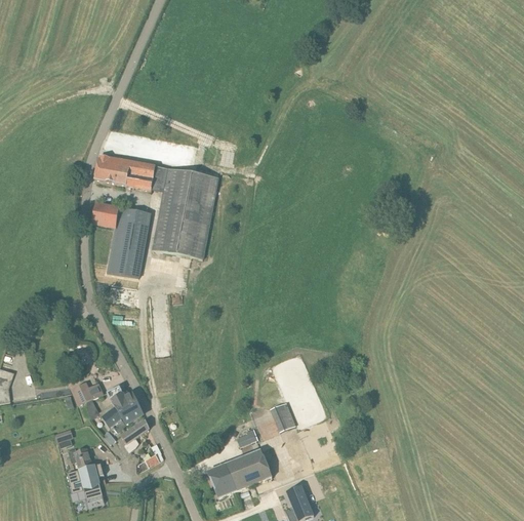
[(125,184),(132,161),(98,154),(94,177),(125,184)]
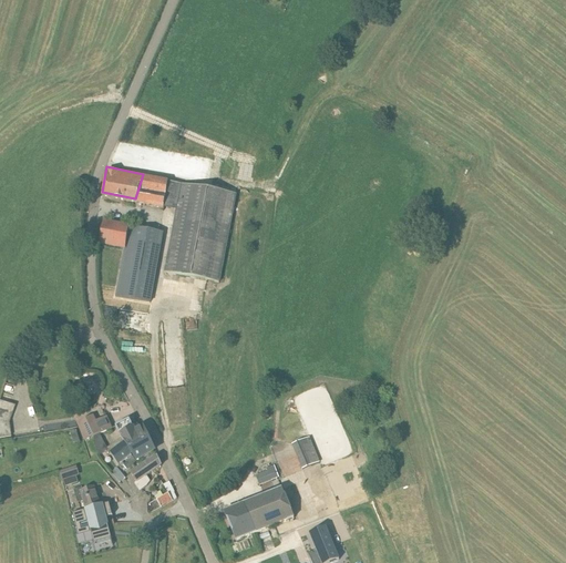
[(163,203),(166,178),(143,174),(135,198),(135,200),(162,204),(163,203)]
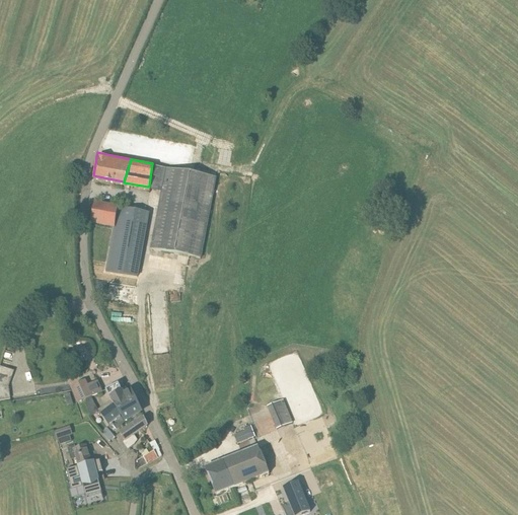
[(160,189),(165,166),(152,163),(149,186),(160,189)]
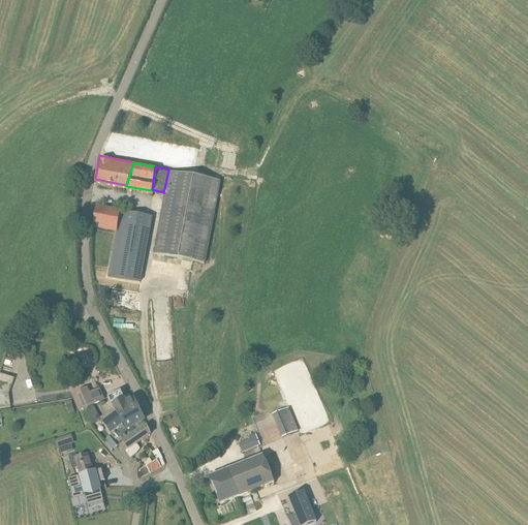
[(204,258),(219,180),(168,170),(163,192),(153,250),(204,258)]
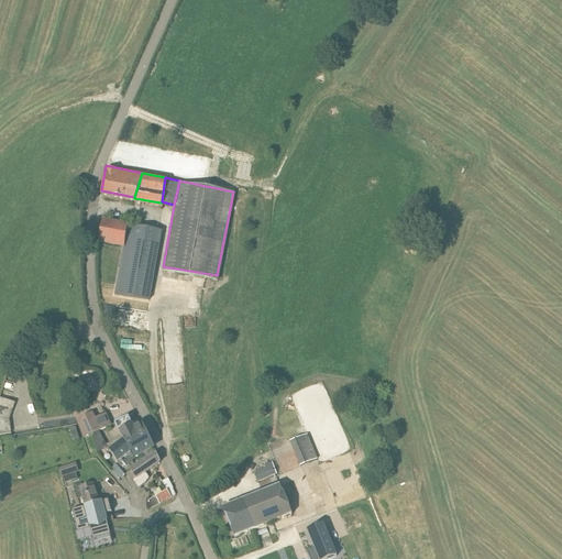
[(123,242),(128,221),(101,216),(97,238),(123,242)]
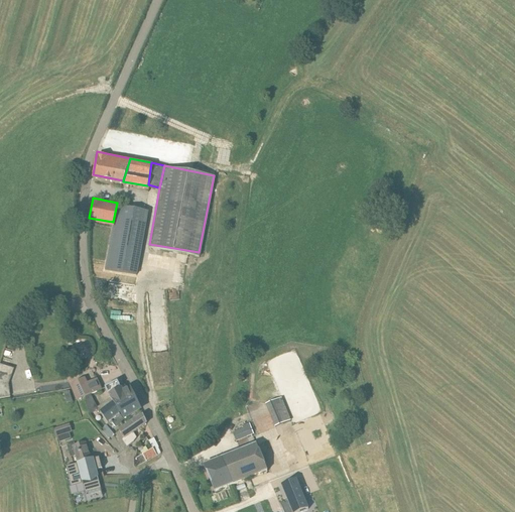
[(135,273),(147,208),(117,203),(113,222),(104,268),(135,273)]
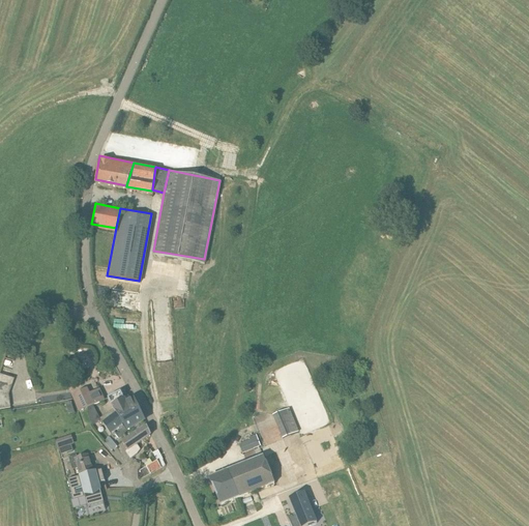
[(0,405),(9,404),(7,391),(12,375),(0,370),(0,405)]
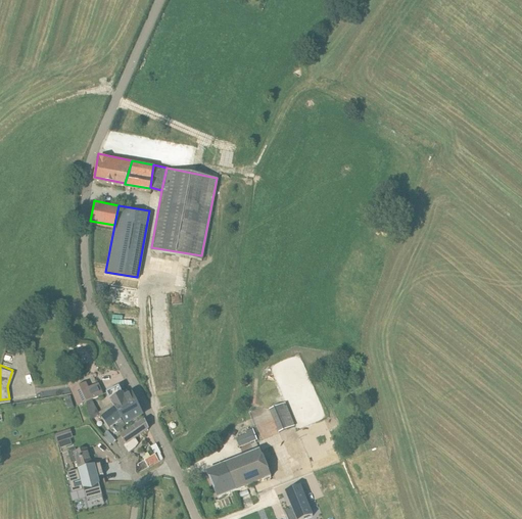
[(79,382),(78,383),(70,386),(78,402),(86,398),(91,396),(102,391),(96,380),(81,388),(79,382)]
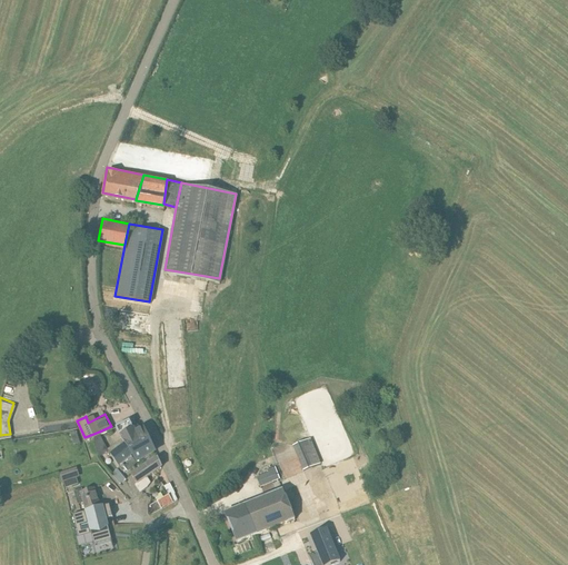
[(142,426),(141,426),(139,427),(137,422),(132,424),(129,417),(127,418),(123,417),(118,420),(118,423),(115,424),(121,436),(129,448),(148,437),(142,426)]
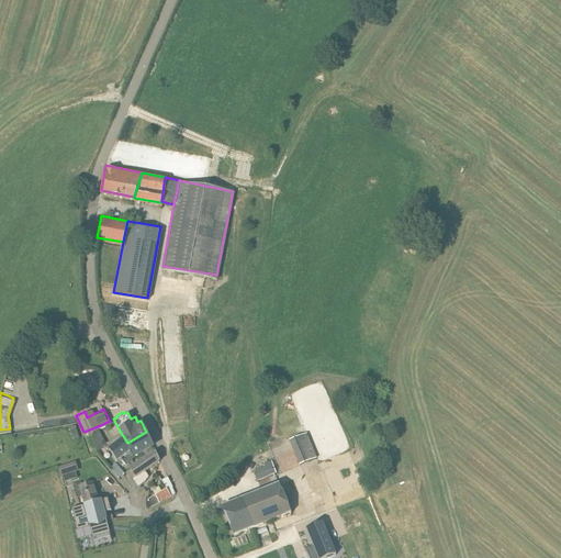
[(75,424),(69,426),(73,435),(78,433),(75,424)]
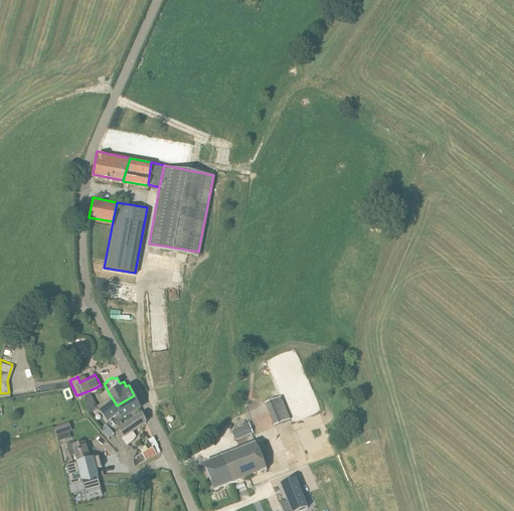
[(97,402),(90,390),(84,392),(84,398),(89,410),(97,404),(96,403),(97,402)]
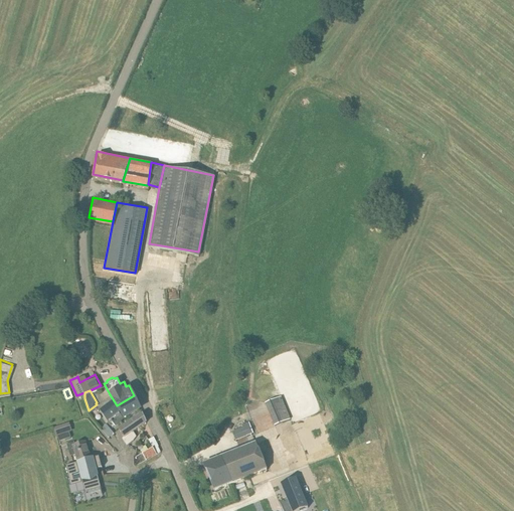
[(273,422),(289,415),(280,393),(264,400),(273,422)]
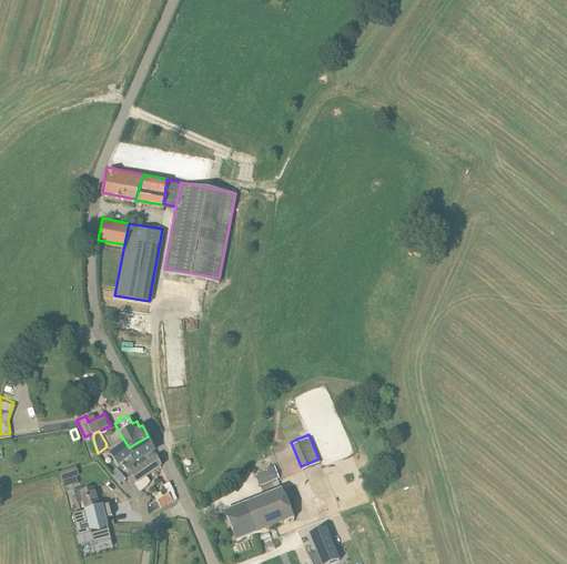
[(121,435),(107,444),(105,445),(107,446),(110,451),(118,463),(119,463),(121,460),(125,466),(132,461),(128,455),(131,452),(129,447),(121,435)]
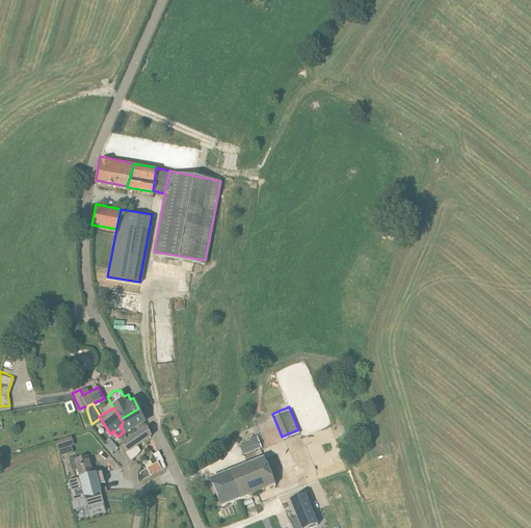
[(133,424),(143,419),(138,408),(121,419),(123,423),(120,426),(124,431),(133,424)]
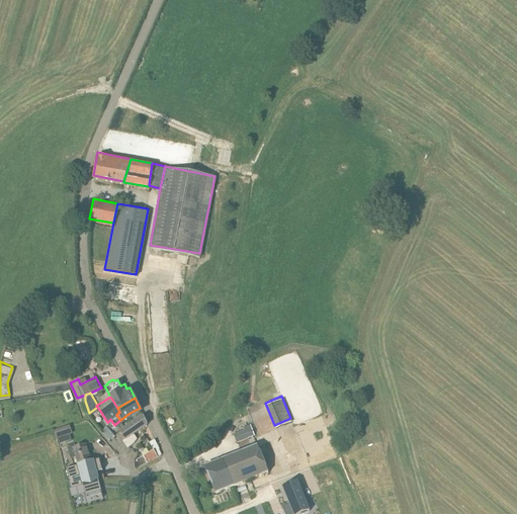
[(126,445),(130,442),(134,440),(137,436),(133,431),(146,422),(143,414),(131,420),(118,429),(123,436),(121,438),(126,445)]
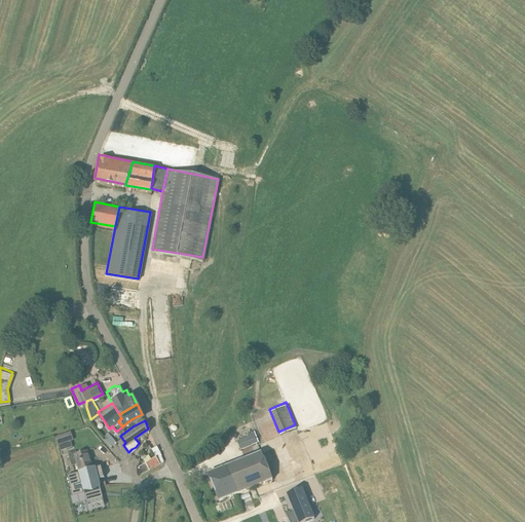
[(54,433),(57,441),(72,437),(70,429),(54,433)]
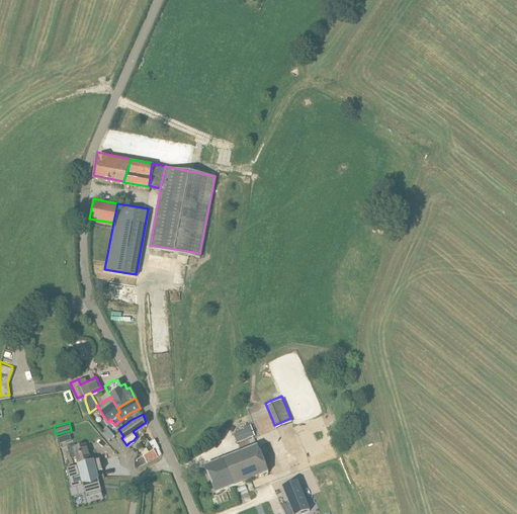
[(106,423),(100,428),(107,436),(113,432),(106,423)]
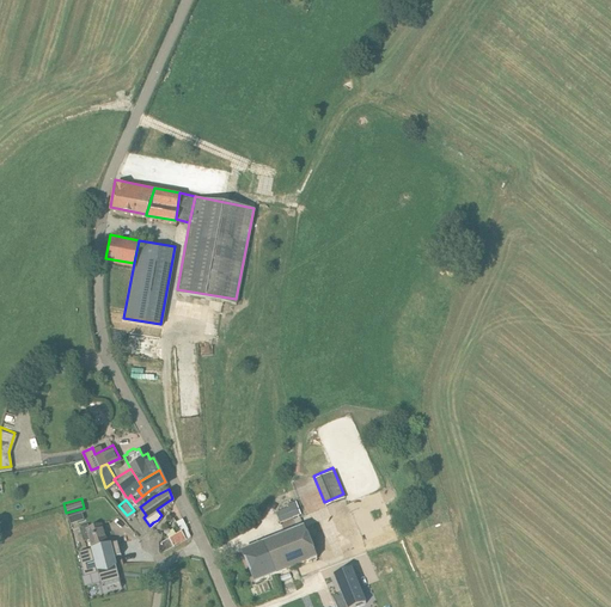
[(292,514),(288,503),(275,508),(279,519),(292,514)]
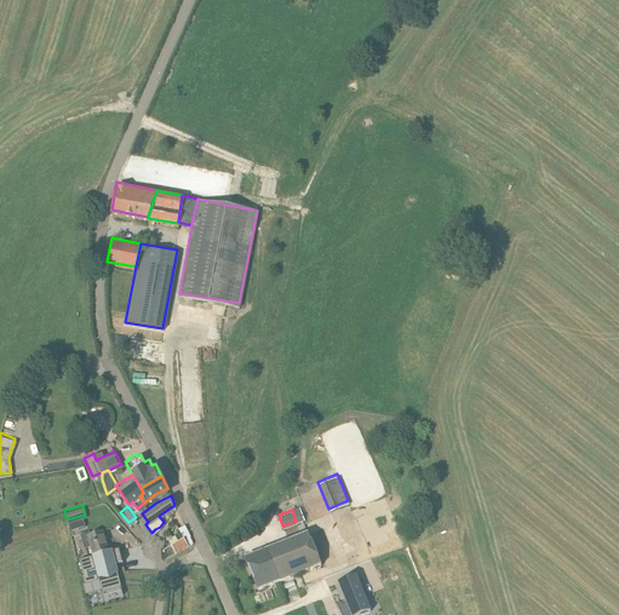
[(189,533),(184,522),(178,526),(183,536),(187,542),(191,540),(189,534),(189,533)]
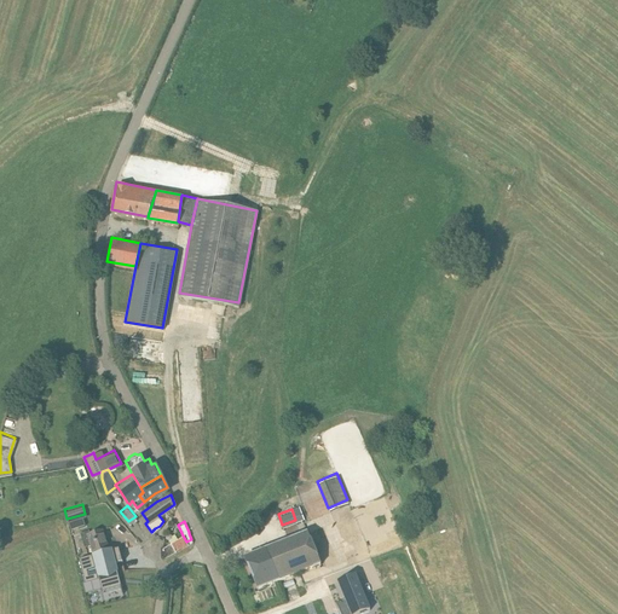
[(86,531),(90,529),(88,526),(79,528),(84,543),(88,542),(86,531)]
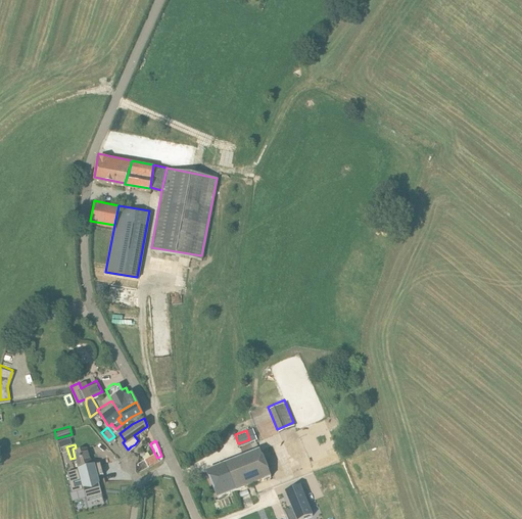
[(85,444),(76,447),(73,449),(75,458),(78,465),(90,460),(85,444)]
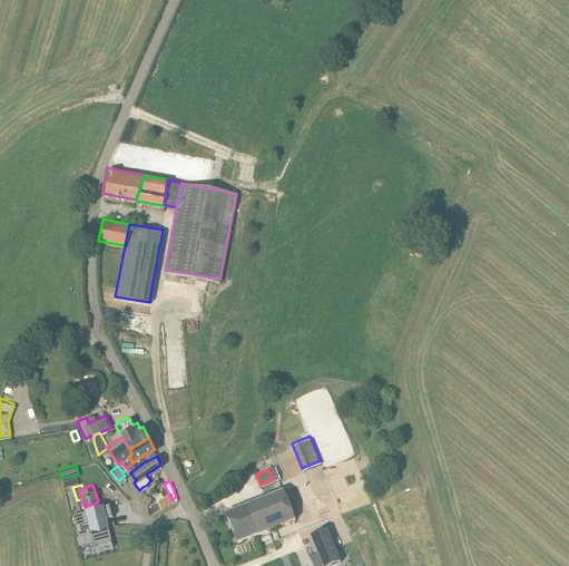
[(296,516),(285,487),(224,510),(236,540),(296,516)]
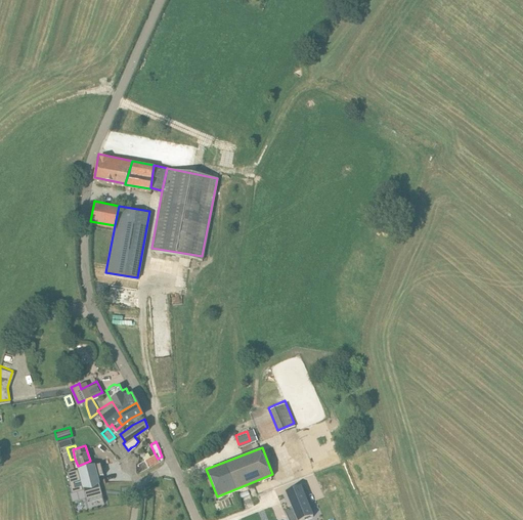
[(158,459),(155,453),(137,462),(137,469),(158,459)]
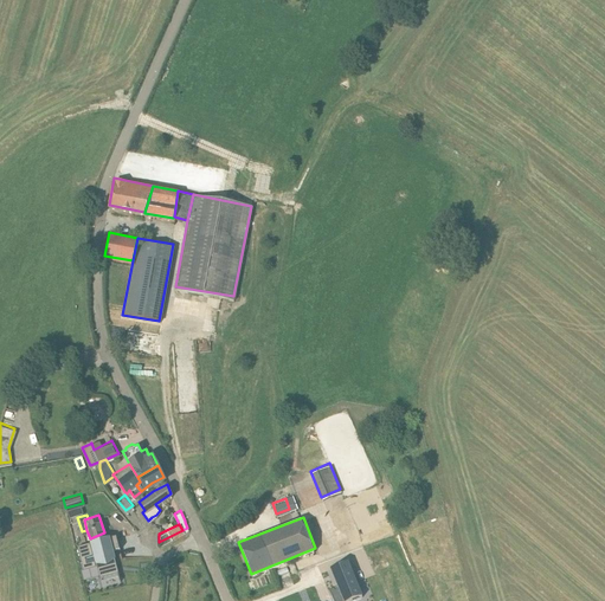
[(94,553),(100,574),(117,569),(115,559),(111,548),(118,545),(115,534),(90,540),(76,544),(79,556),(94,553)]
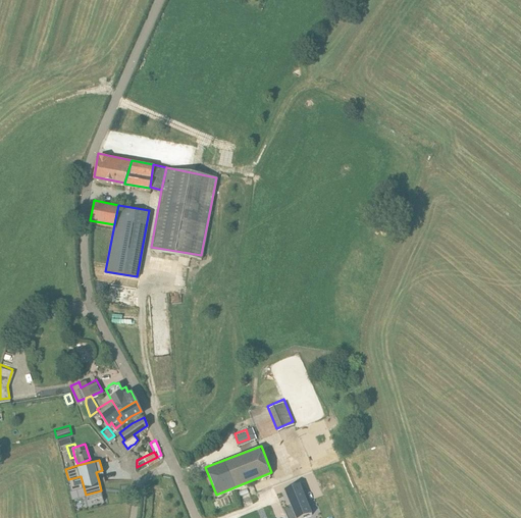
[(311,511),(299,481),(283,487),(291,503),(287,504),(287,503),(282,505),(287,517),(292,517),(296,516),(297,517),(311,511)]
